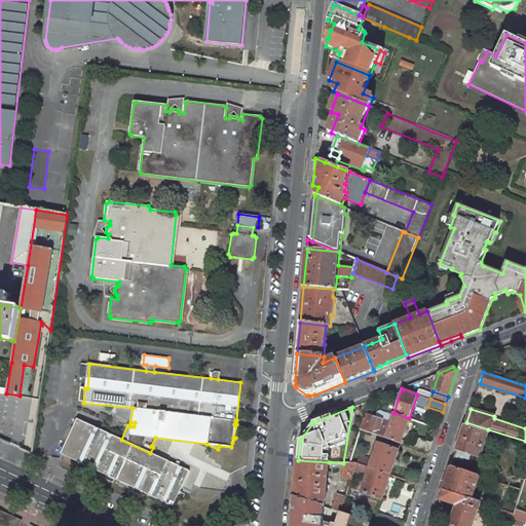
[(361,429),(385,438),(390,422),(392,415),(381,411),(378,411),(374,417),(366,414),(361,429)]
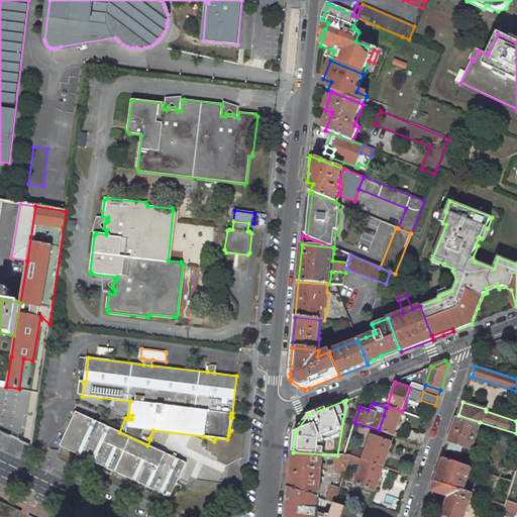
[(394,435),(402,411),(387,406),(386,408),(384,415),(379,430),(394,435)]
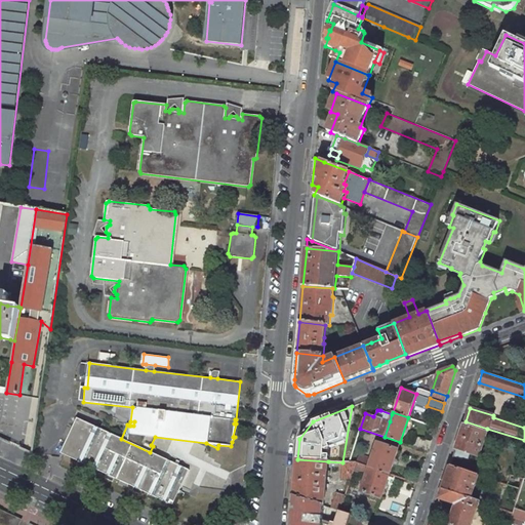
[(150,452),(121,439),(78,419),(62,454),(65,456),(78,462),(86,466),(92,469),(101,473),(106,475),(114,479),(133,487),(142,491),(148,494),(156,498),(171,506),(172,503),(177,492),(189,471),(150,452)]
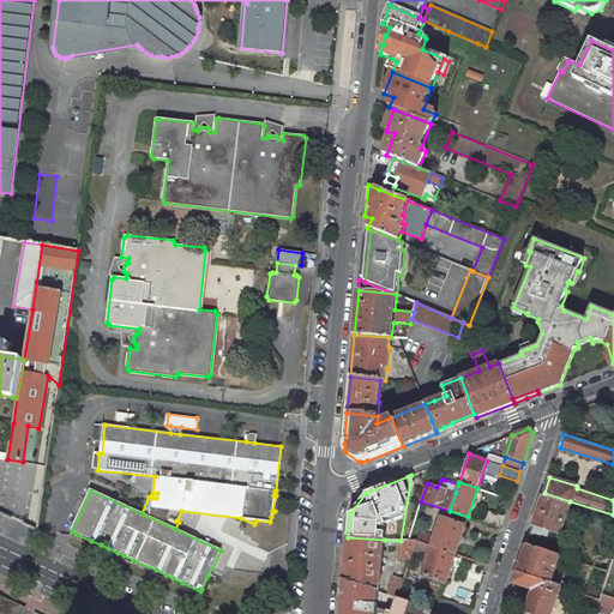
[(559,534),(570,501),(545,493),(534,525),(548,530),(559,534)]
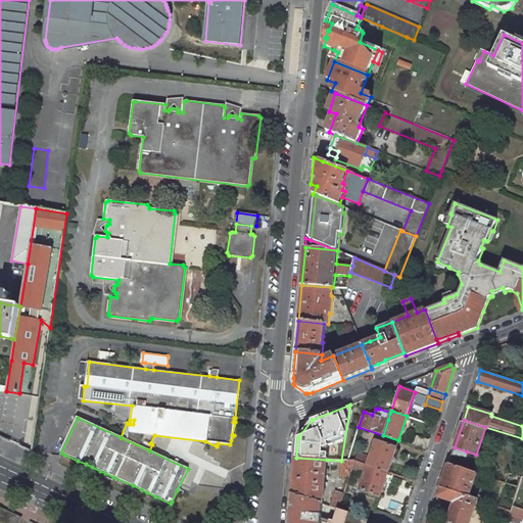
[(414,434),(410,444),(426,450),(430,440),(414,434)]
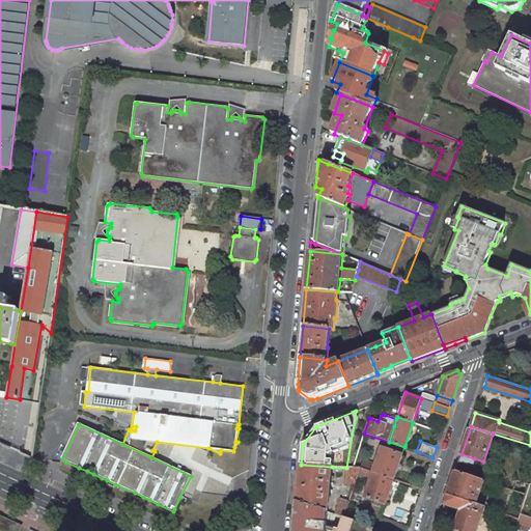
[(382,447),(373,473),(394,479),(402,454),(382,447)]
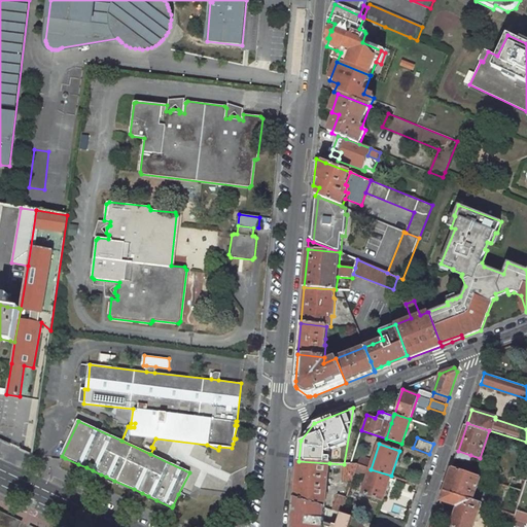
[(468,463),(470,455),(458,451),(455,458),(468,463)]
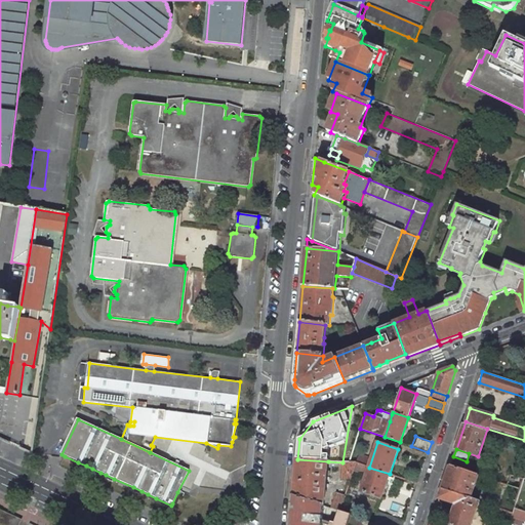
[(359,455),(356,462),(366,467),(368,458),(359,455)]
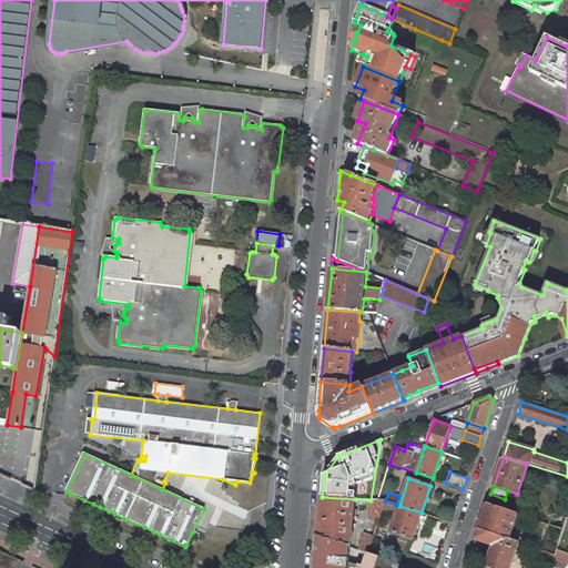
[(351,541),(355,499),(322,497),(317,537),(351,548),(351,541)]
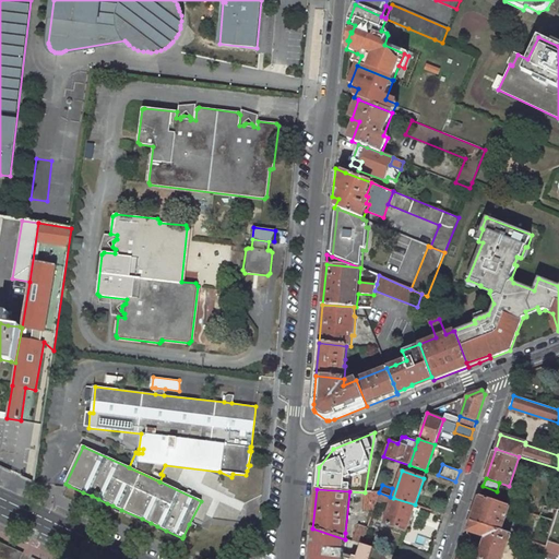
[(364,512),(372,512),(377,501),(379,492),(365,492),(364,512)]
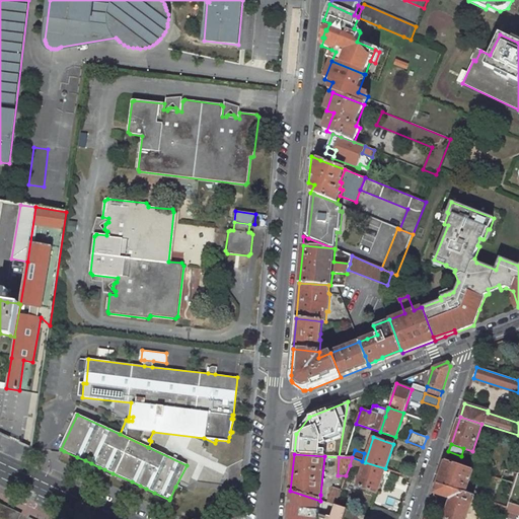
[(359,468),(362,461),(352,457),(350,465),(359,468)]
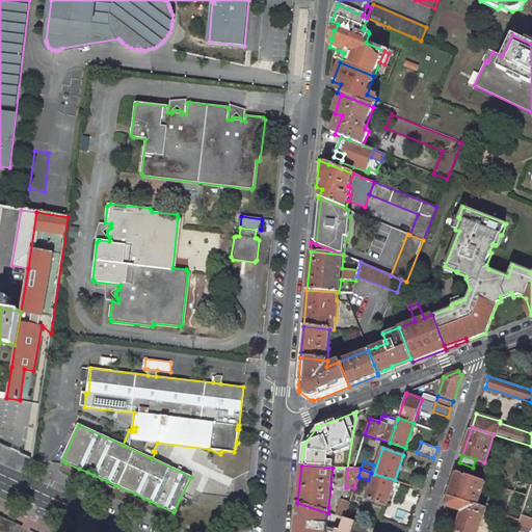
[(477,505),(484,481),(456,472),(448,496),(477,505)]
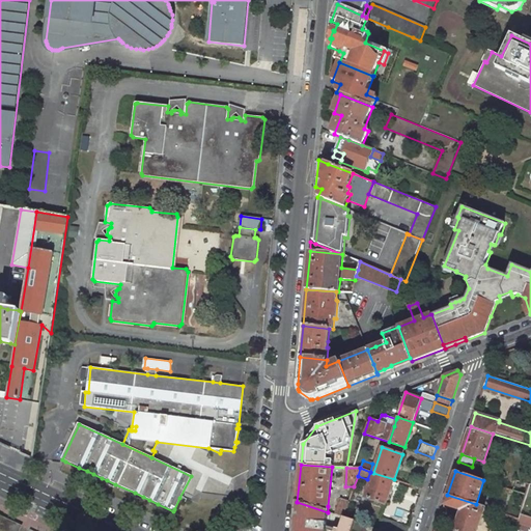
[(386,505),(394,479),(373,473),(365,498),(386,505)]
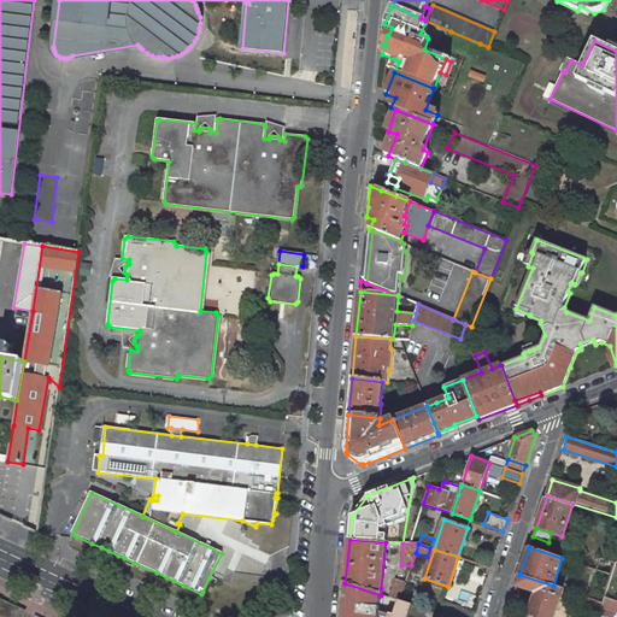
[(600,558),(597,570),(612,575),(616,563),(600,558)]
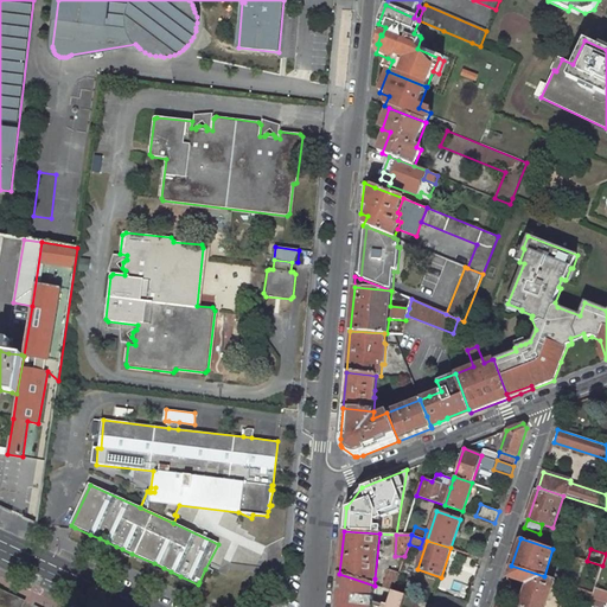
[(544,576),(511,566),(508,576),(528,583),(519,606),(544,606),(554,580),(544,576)]
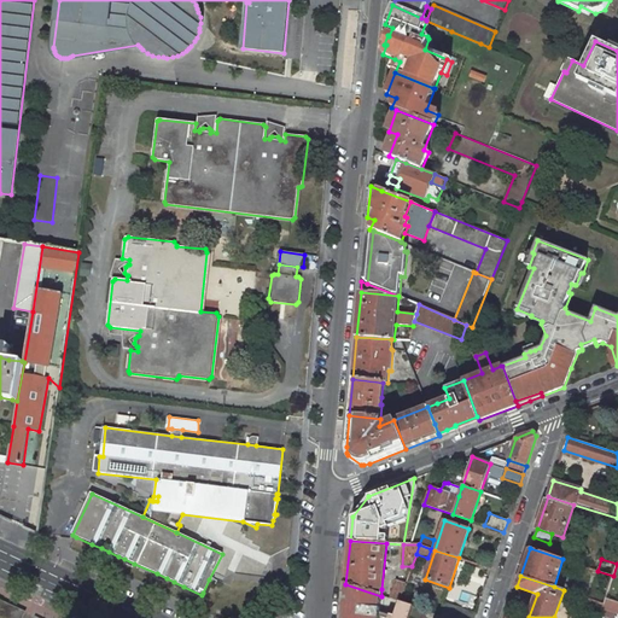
[(207,594),(213,582),(209,579),(203,593),(207,594)]
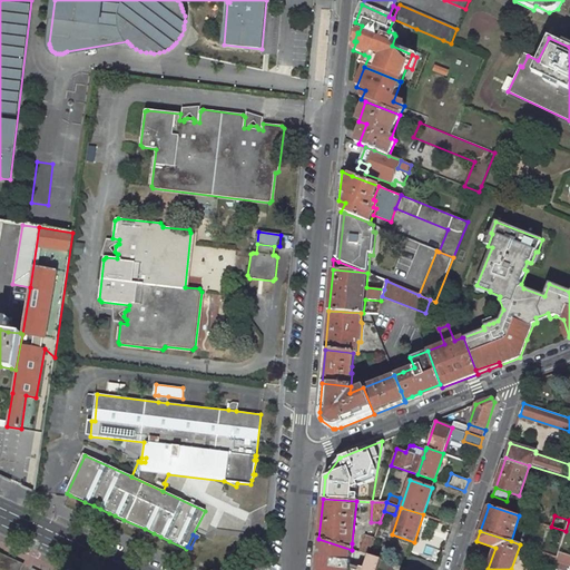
[(362,547),(360,552),(369,556),(370,551),(374,539),(365,536),(362,547)]
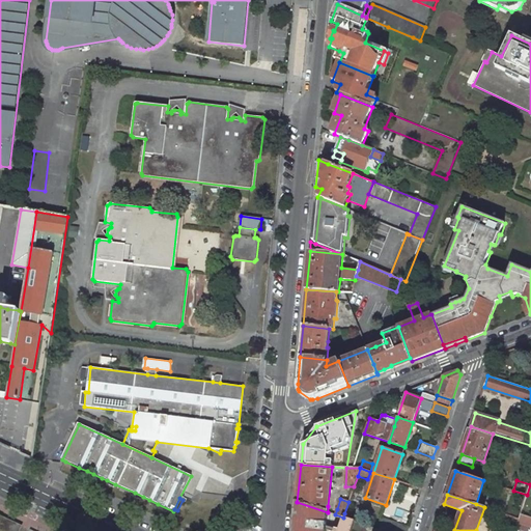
[(325,530),(328,512),(297,502),(294,530),(325,530)]
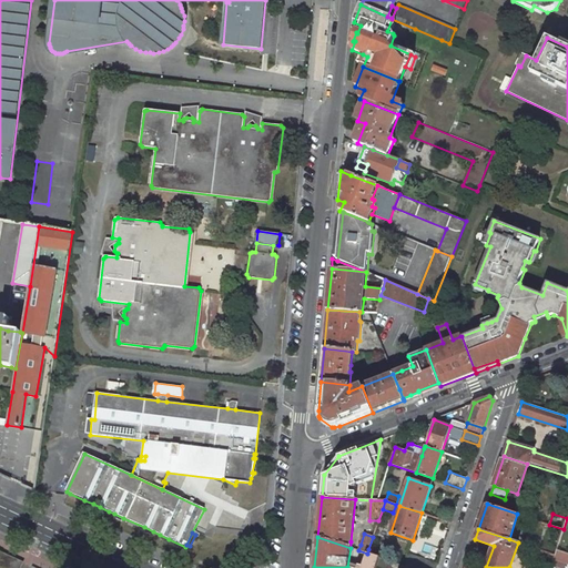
[(385,555),(368,549),(367,554),(378,557),(384,559),(385,555)]
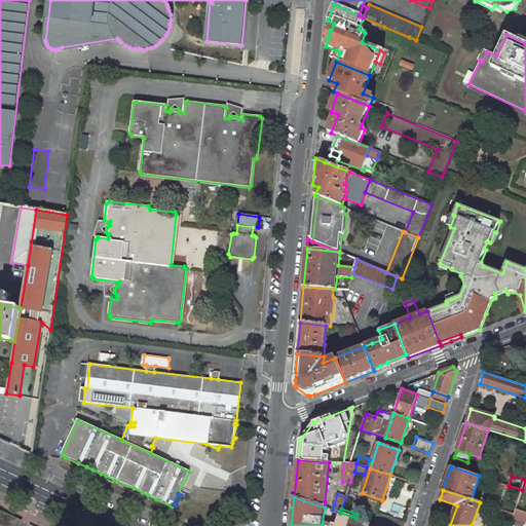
[(525,512),(515,509),(514,514),(513,518),(525,522),(525,512)]
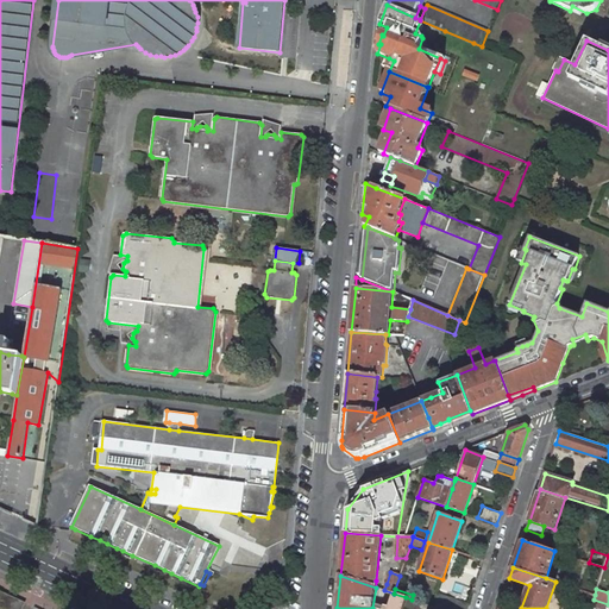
[(22,608),(25,603),(0,590),(0,608),(1,608),(22,608)]
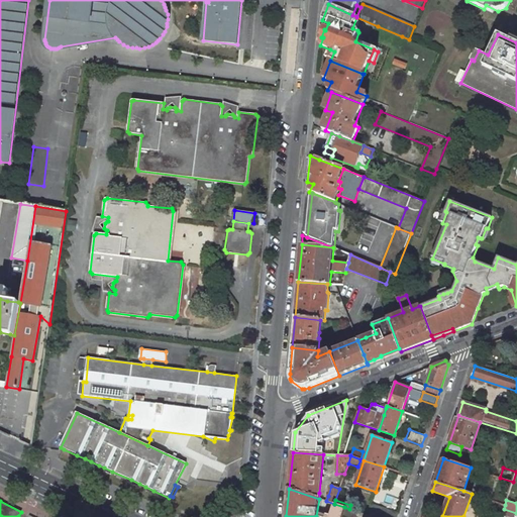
[(333,506),(329,516),(341,516),(342,515),(344,507),(334,504),(333,506)]
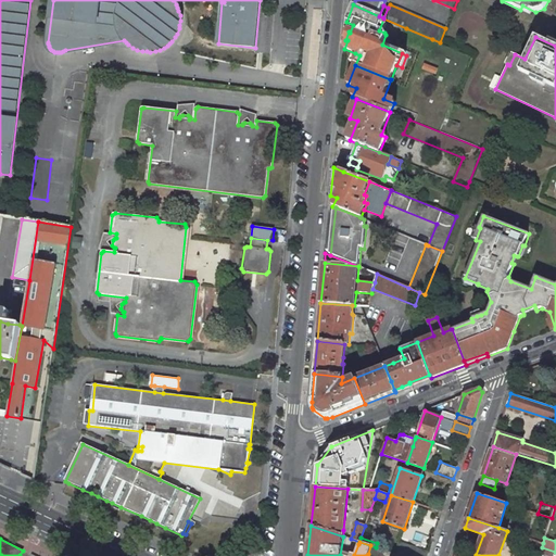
[(399,542),(394,554),(402,555),(427,555),(428,552),(399,542)]
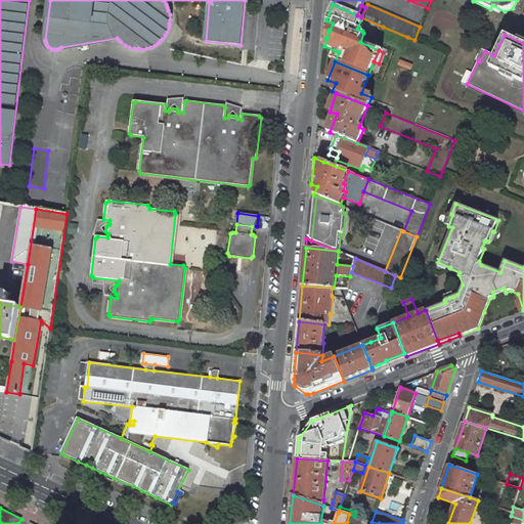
[(354,523),(359,523),(361,518),(354,516),(349,514),(347,522),(354,523)]
